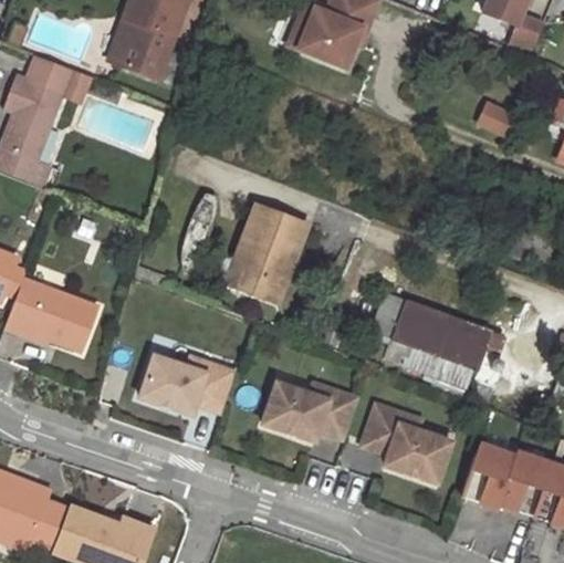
[(129,0),(124,19),(131,21),(117,61),(159,76),(187,0),(129,0)]
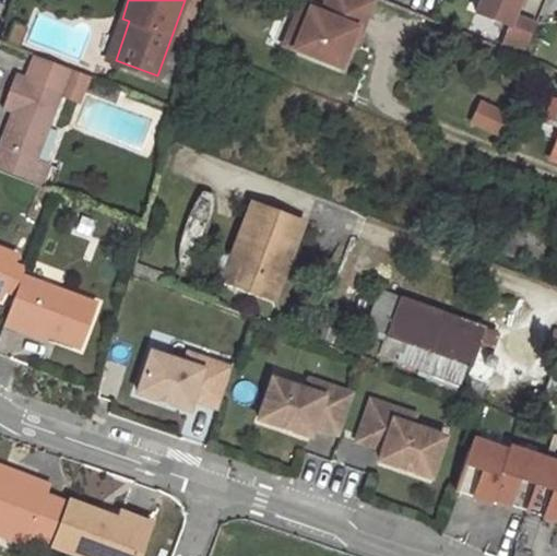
[(326,0),(322,9),(303,0),(294,21),(304,25),(296,45),(343,64),(353,40),(358,24),(364,26),(375,0),(326,0)]
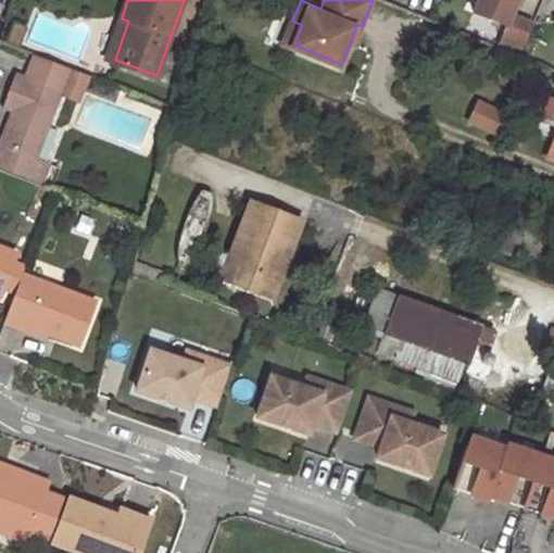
[(475,0),(471,11),(503,24),(495,44),(517,53),(530,23),(508,14),(514,0),(475,0)]
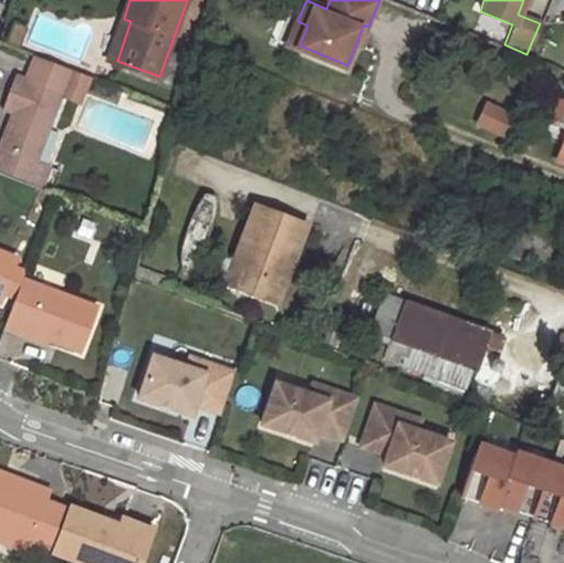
[(111,59),(117,61),(131,21),(124,19),(111,59)]
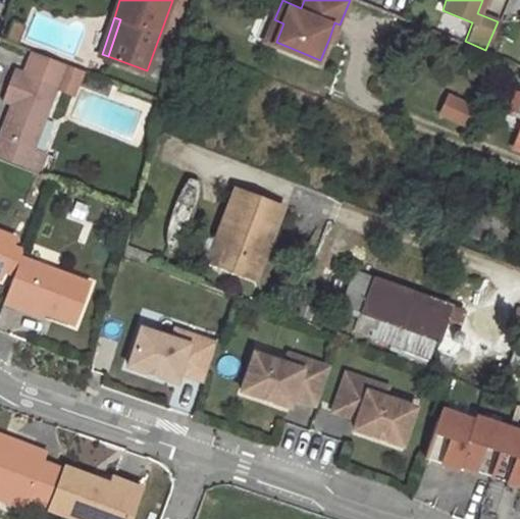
[(14,18),(9,34),(18,37),(24,22),(14,18)]
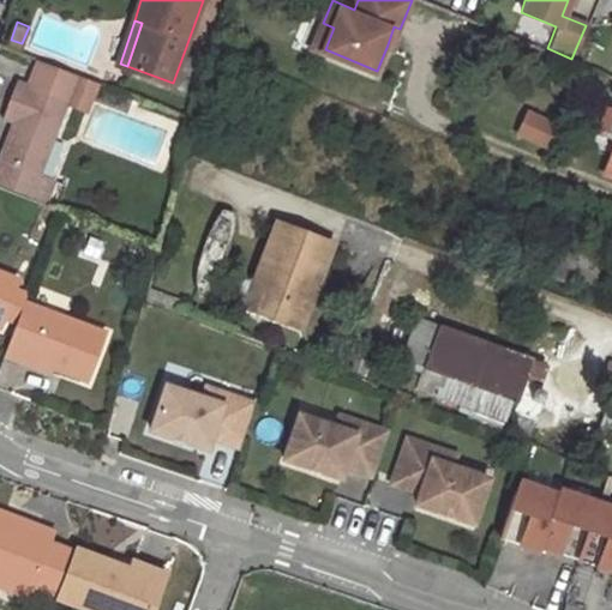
[(400,29),(394,26),(388,44),(393,47),(400,29)]
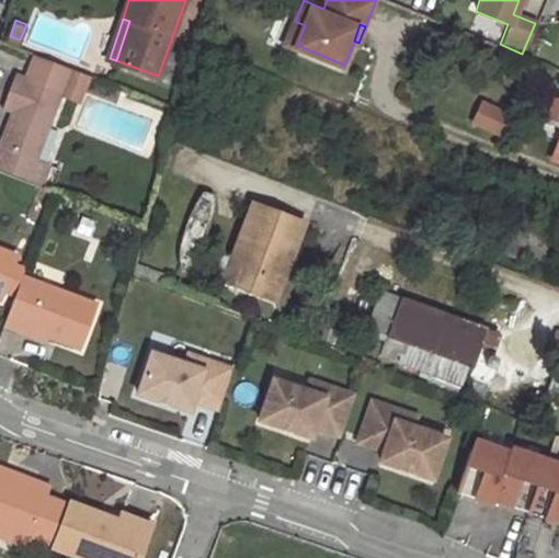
[(69,65),(41,54),(32,78),(60,89),(69,65)]
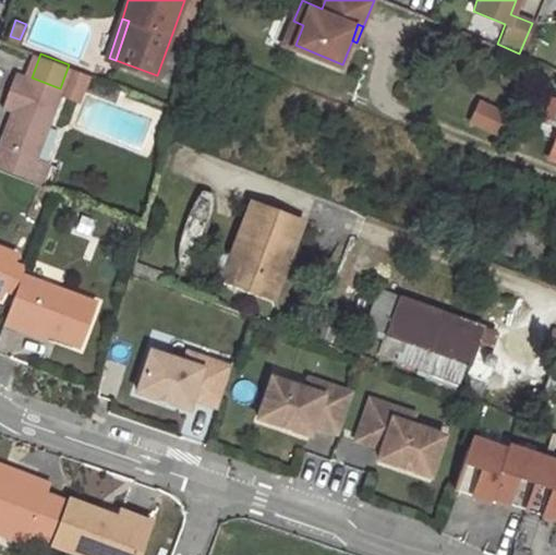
[(17,99),(14,110),(0,147),(0,164),(44,181),(51,161),(39,157),(64,89),(60,88),(32,77),(17,72),(9,96),(17,99)]
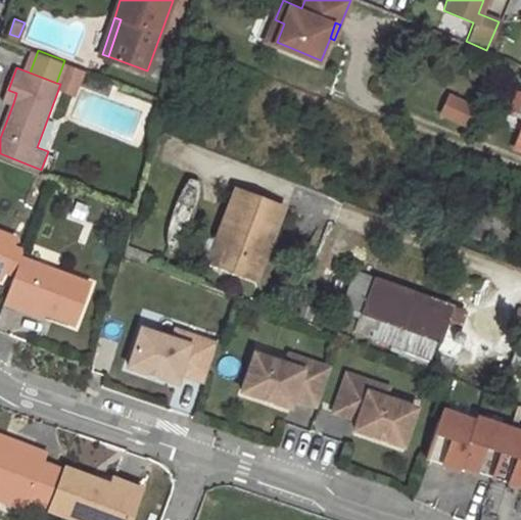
[(441,111),(450,94),(439,88),(430,106),(441,111)]
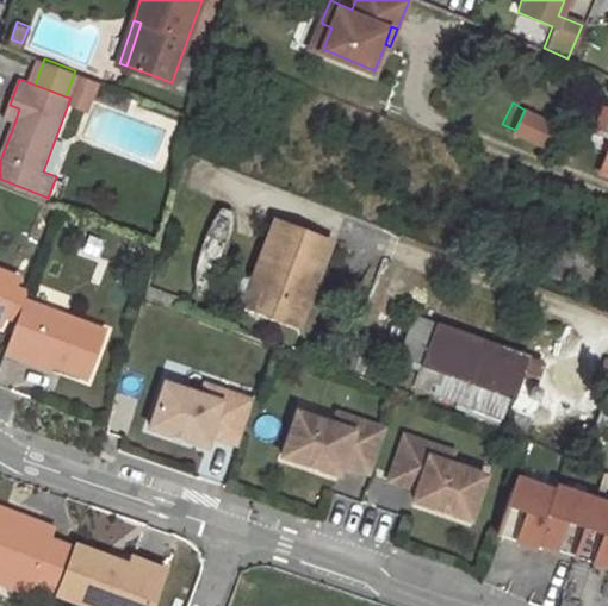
[(5,117),(16,120),(19,108),(10,105),(5,117)]
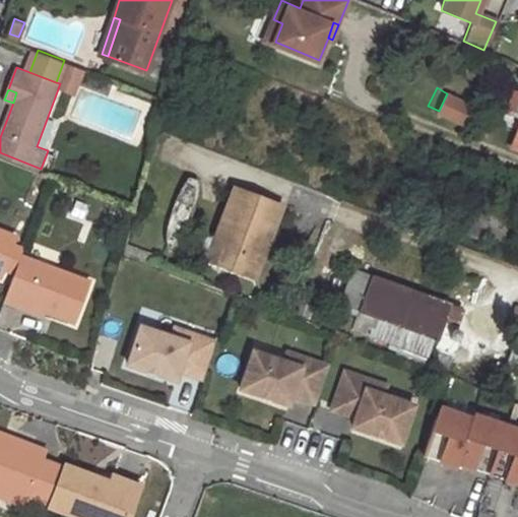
[(475,107),(447,93),(439,111),(442,113),(466,125),(475,107)]
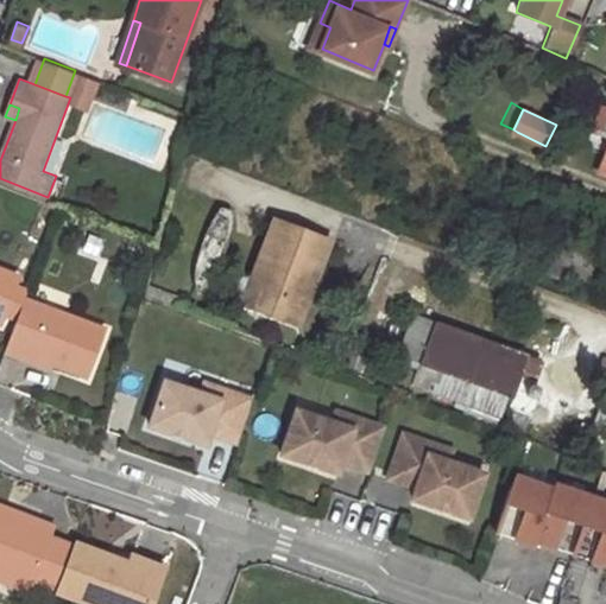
[(513,139),(517,132),(513,129),(500,124),(497,131),(513,139)]
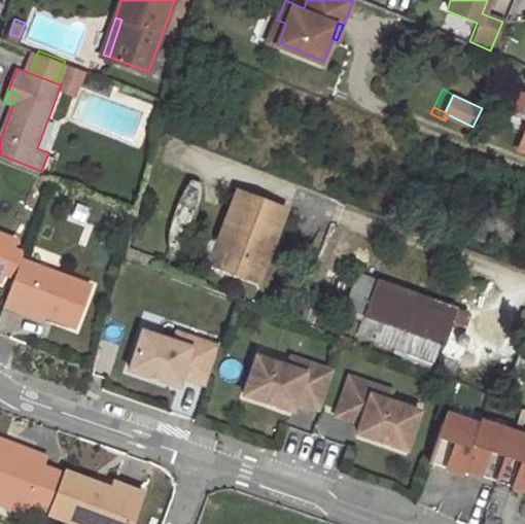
[(274,219),(283,223),(288,207),(239,189),(218,242),(233,248),(225,268),(260,281),(269,260),(259,257),(274,219)]
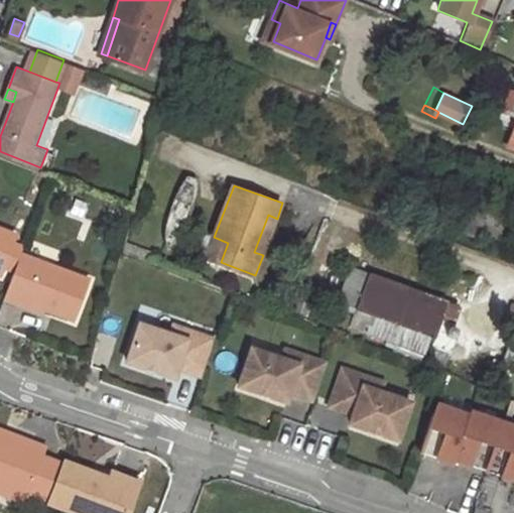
[(263,255),(277,219),(268,215),(254,252),(263,255)]
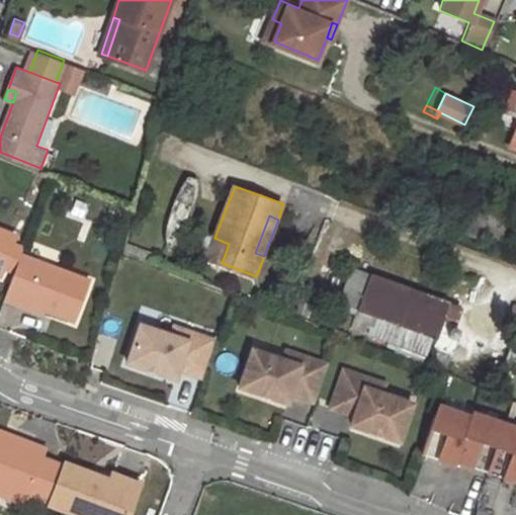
[(5,267),(15,240),(17,234),(0,228),(0,273),(2,274),(5,267)]
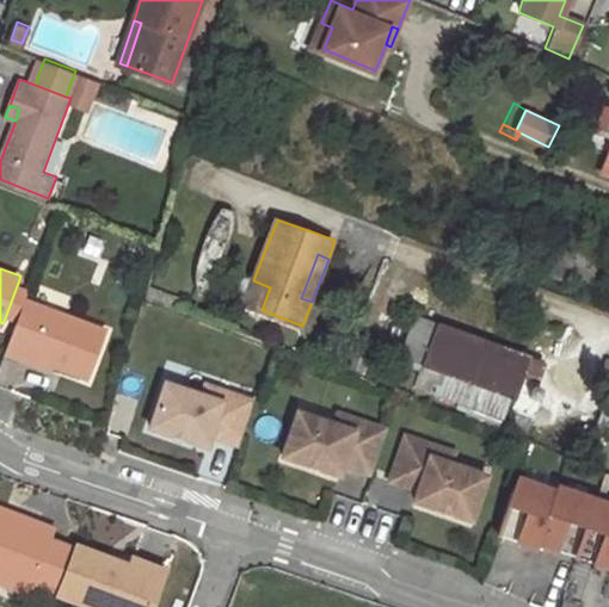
[(245,303),(262,310),(270,287),(253,280),(245,303)]
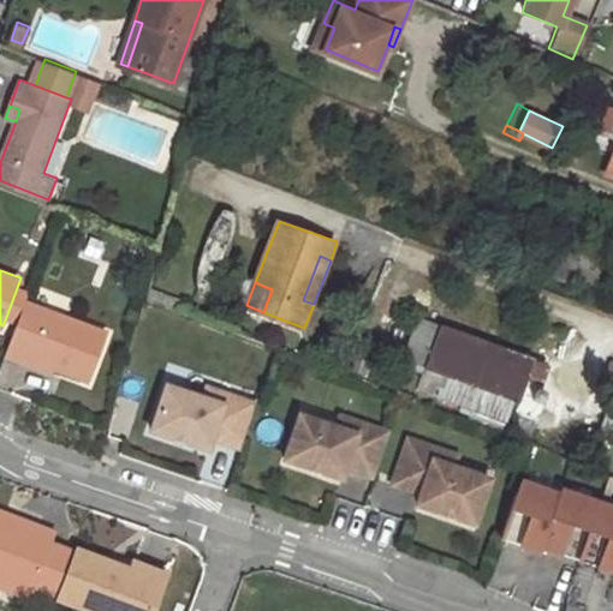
[(25,300),(29,289),(18,285),(6,317),(18,321),(25,300)]
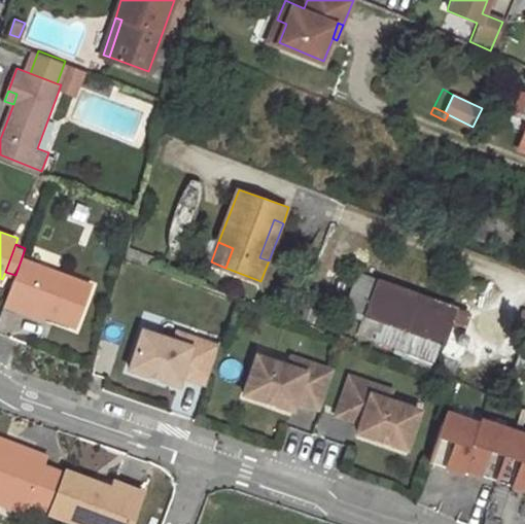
[(90,284),(22,257),(15,275),(4,304),(18,309),(20,304),(46,314),(75,324),(90,284)]
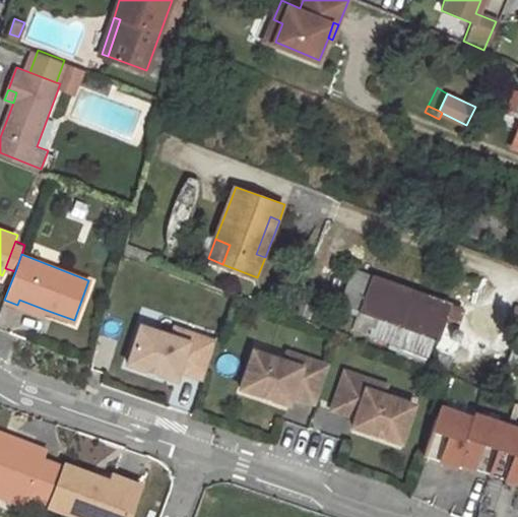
[(361,311),(436,338),(440,339),(453,304),(374,274),(361,311)]
